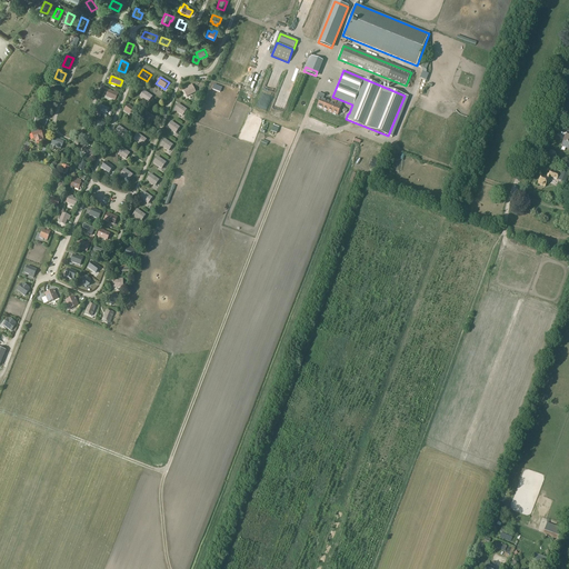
[(187,98),(196,93),(192,87),(183,91),(187,98)]
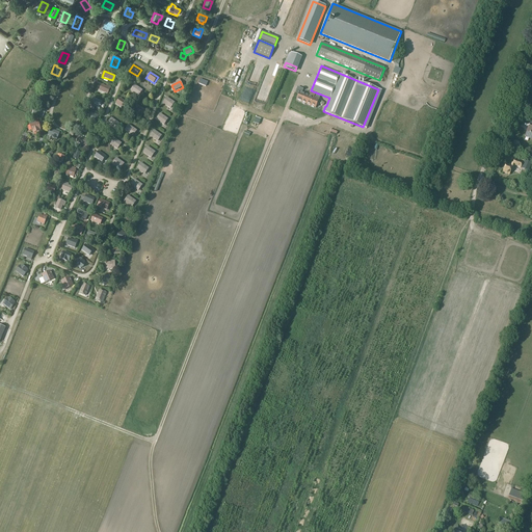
[(49,83),(47,89),(54,92),(57,86),(52,84),(49,83)]
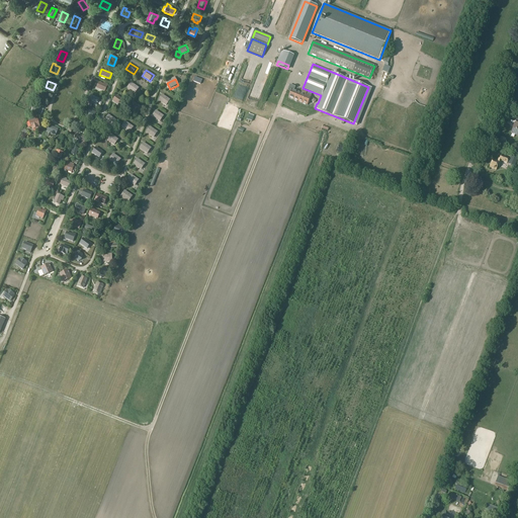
[(104,84),(99,82),(97,88),(105,92),(108,84),(104,83),(104,84)]
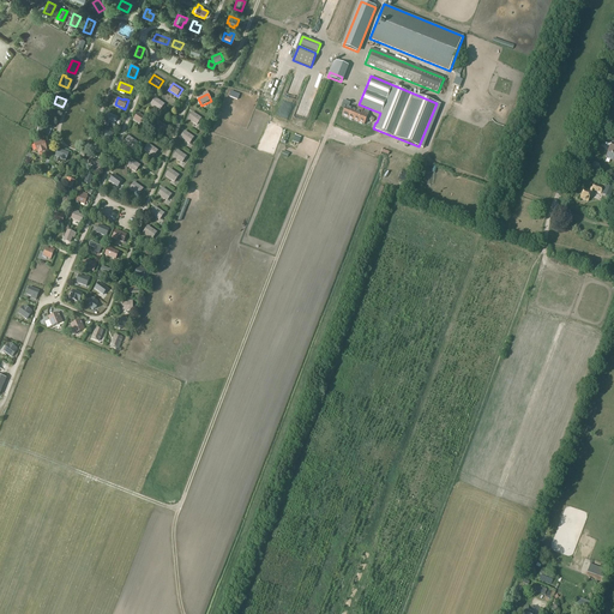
[(156,97),(151,104),(161,112),(166,104),(156,97)]
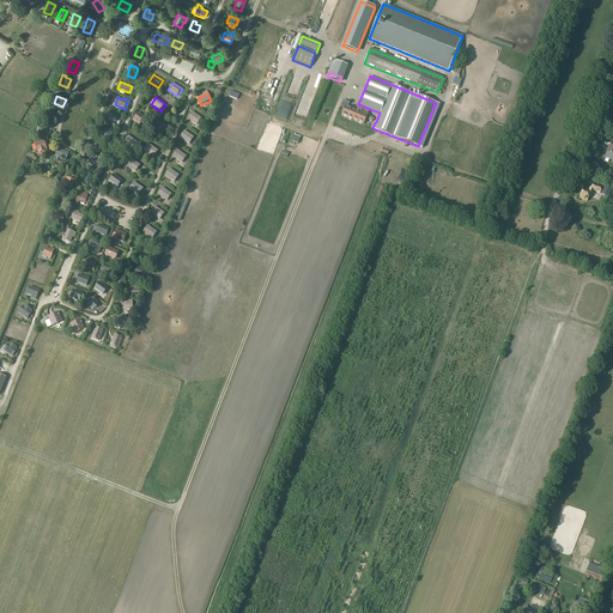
[(353,120),(354,121),(364,125),(368,114),(369,111),(358,107),(356,110),(346,105),(341,115),(353,120)]
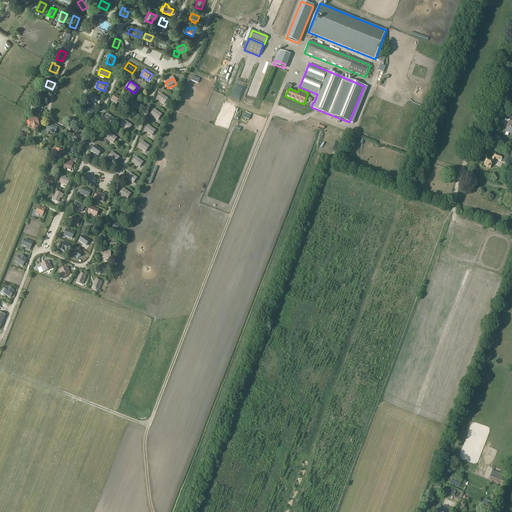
[(42,92),(40,98),(46,101),(49,95),(42,92)]
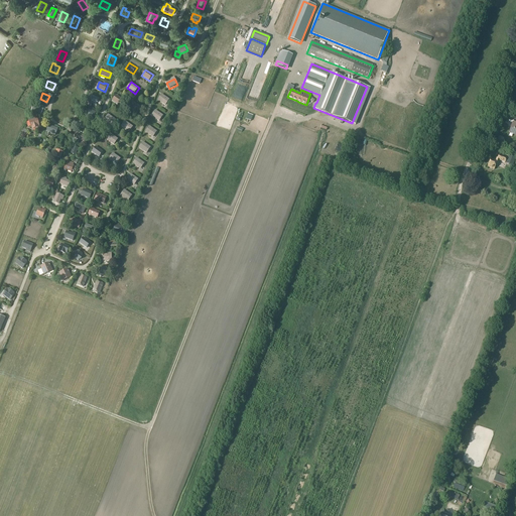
[(162,94),(158,100),(166,105),(170,100),(162,94)]
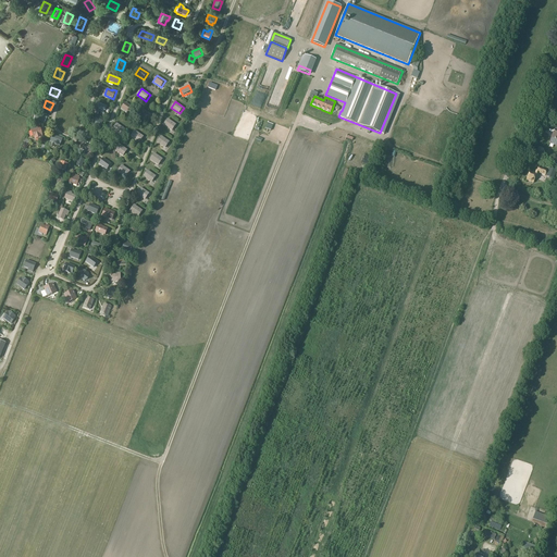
[(94,110),(104,114),(108,107),(97,102),(94,110)]
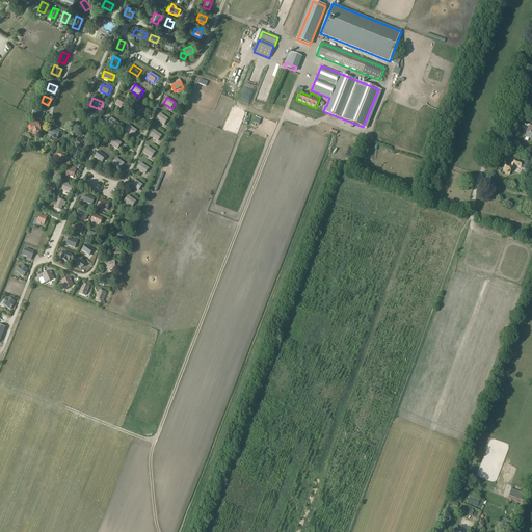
[(120,98),(115,104),(124,109),(128,103),(120,98)]
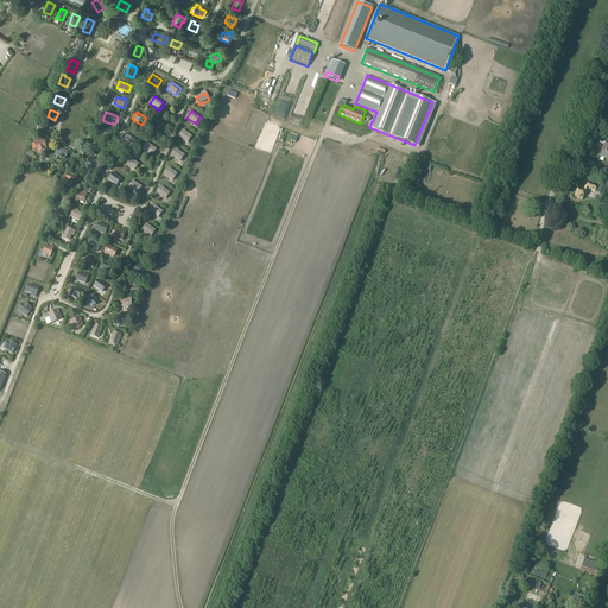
[(157,119),(152,126),(162,133),(166,126),(157,119)]
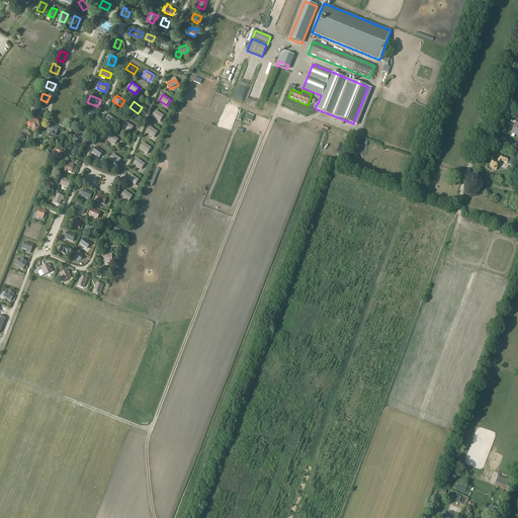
[(44,110),(33,106),(31,112),(40,116),(44,110)]
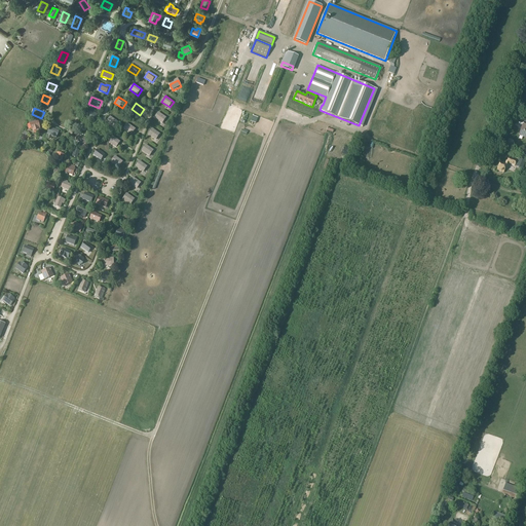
[(90,111),(87,119),(91,121),(90,122),(95,123),(98,116),(98,115),(90,111)]
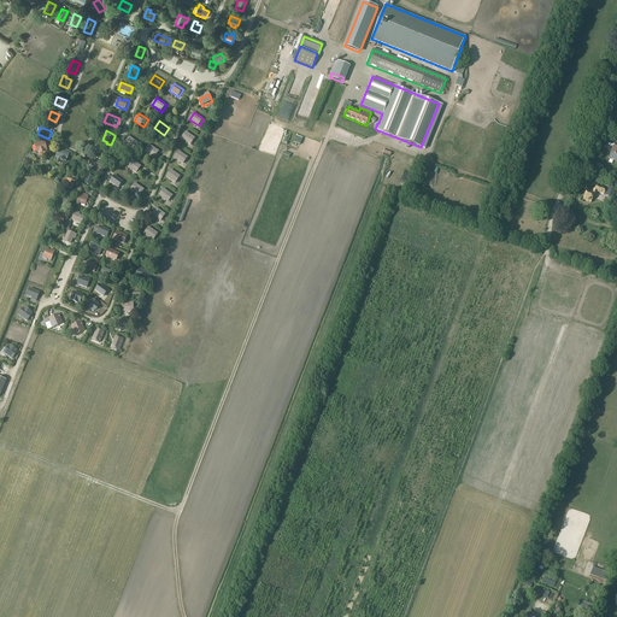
[(187,131),(181,139),(191,145),(195,139),(187,131)]
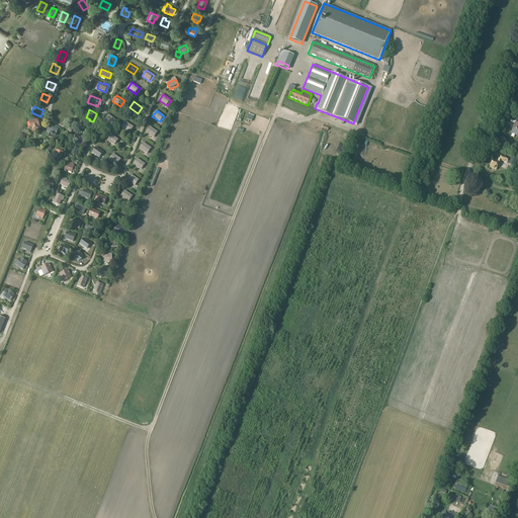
[(109,114),(104,120),(112,126),(116,120),(109,114)]
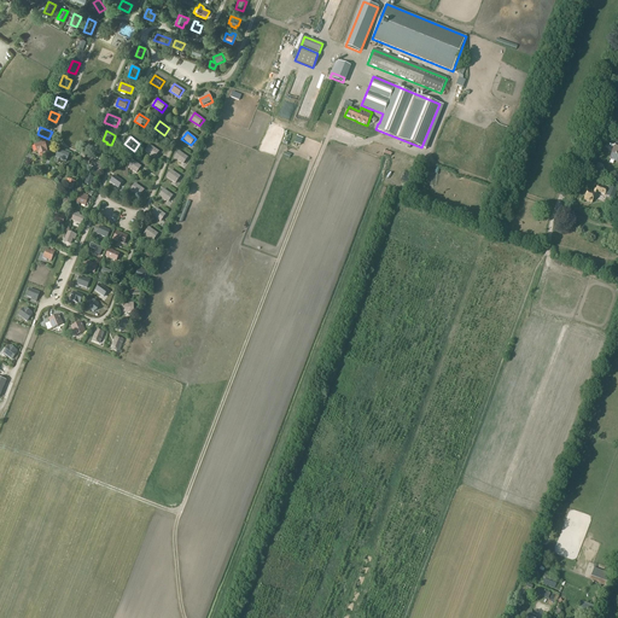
[(44,140),(35,143),(35,145),(38,153),(48,151),(46,143),(44,143),(44,140)]
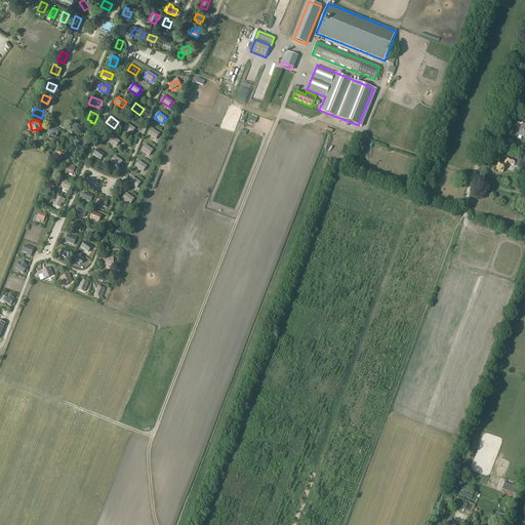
[(127,123),(123,129),(131,134),(135,129),(127,123)]
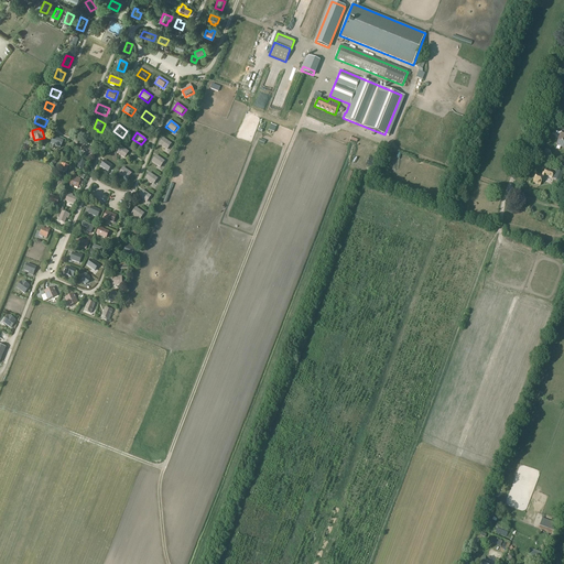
[(51,144),(50,148),(53,149),(54,145),(62,148),(64,141),(61,140),(53,137),(51,144)]
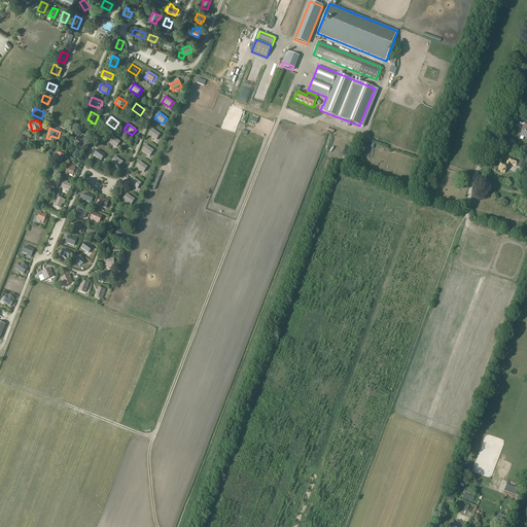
[(152,129),(148,135),(156,140),(161,134),(152,129)]
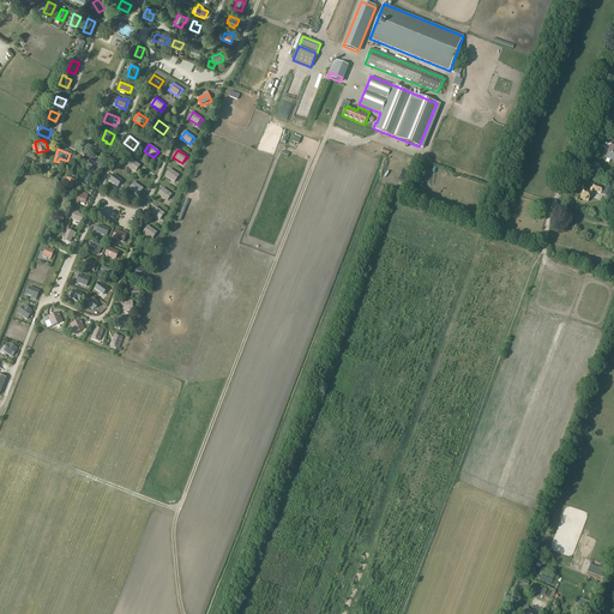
[(90,157),(88,164),(101,169),(103,162),(103,161),(101,160),(100,161),(90,157)]
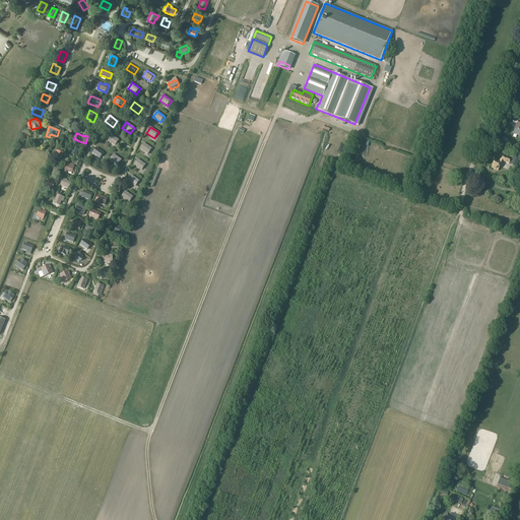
[(112,135),(107,140),(115,146),(119,140),(112,135)]
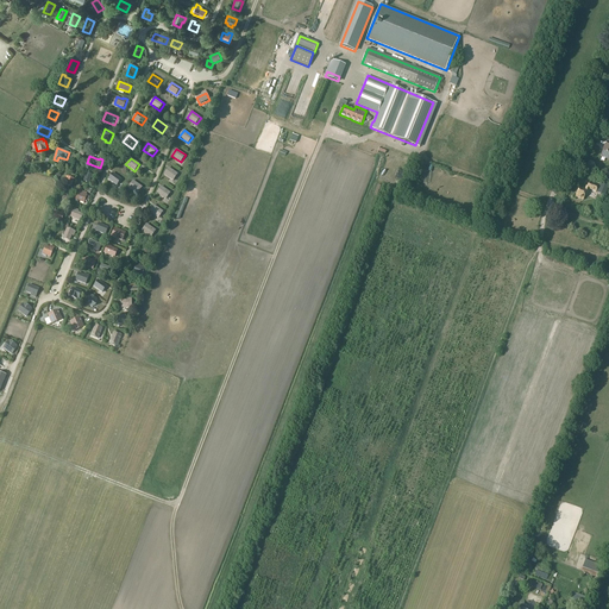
[(169,168),(164,175),(174,181),(179,174),(169,168)]
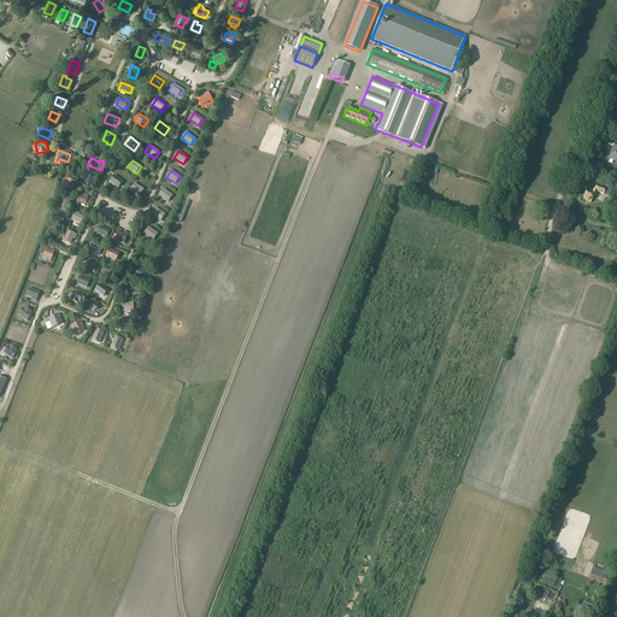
[(88,175),(84,184),(92,187),(94,181),(95,182),(97,178),(95,177),(88,175)]
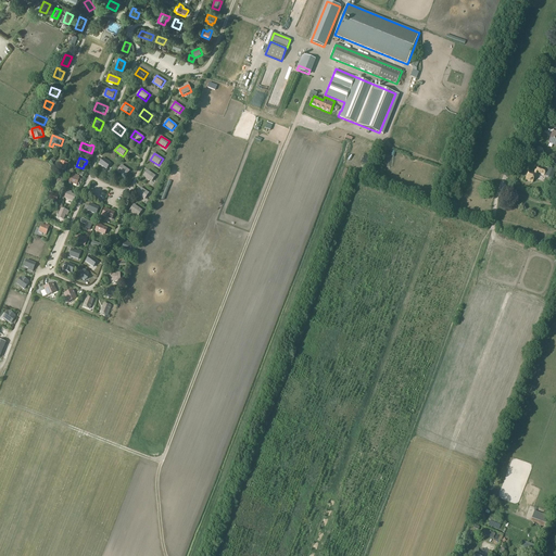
[(103,158),(99,164),(108,169),(112,163),(103,158)]
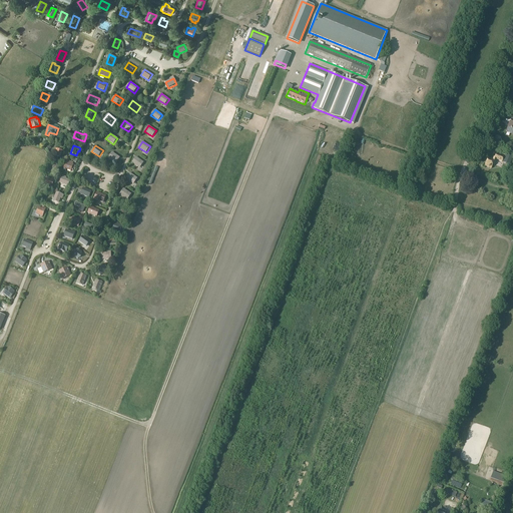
[(57,151),(55,156),(60,158),(63,150),(56,148),(55,150),(57,151)]
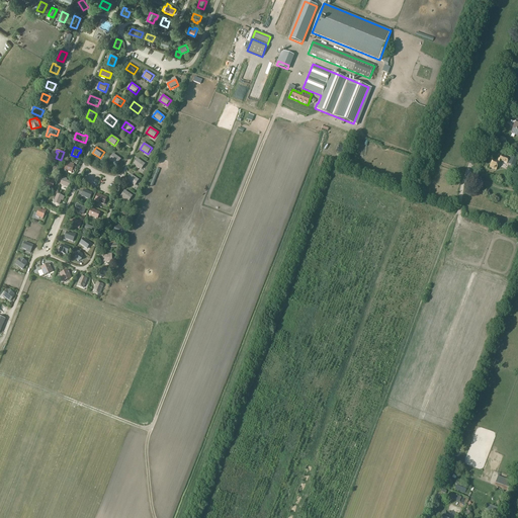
[(113,154),(109,160),(117,165),(121,159),(113,154)]
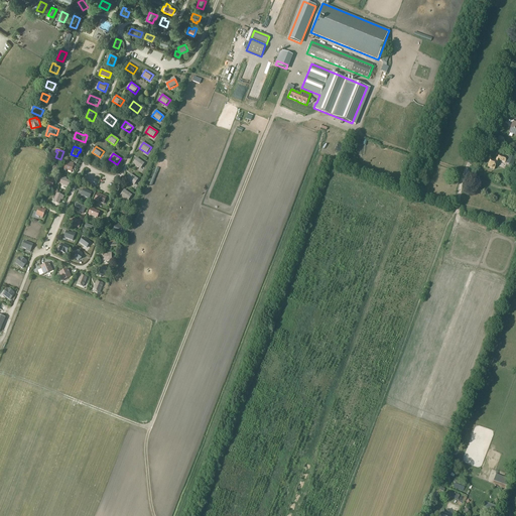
[(494,160),(491,159),(488,166),(494,169),(496,165),(497,166),(500,160),(505,162),(507,158),(499,155),(497,160),(494,159),(494,160)]
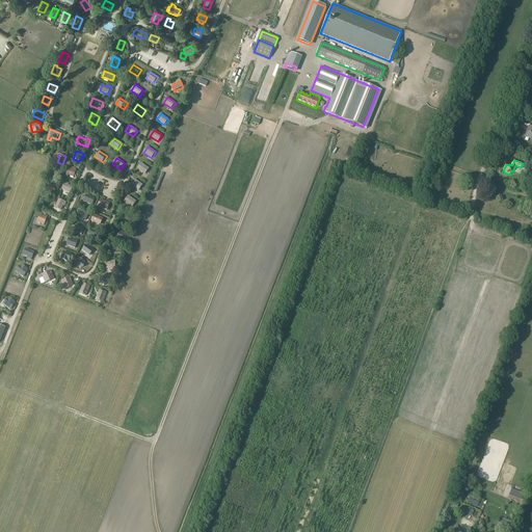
[(529,171),(531,163),(525,160),(522,168),(529,171)]
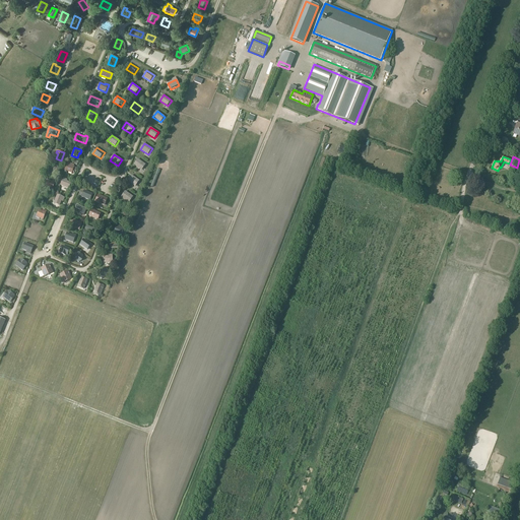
[(138,159),(134,165),(142,171),(146,165),(138,159)]
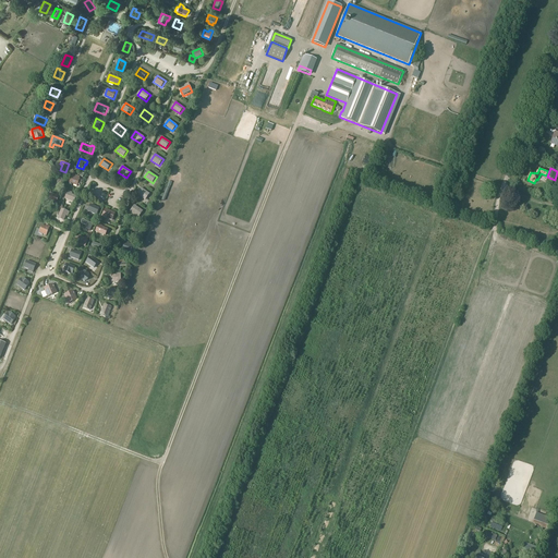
[(71,178),(69,183),(77,185),(80,180),(80,179),(80,178),(72,174),(71,176),(71,178)]
